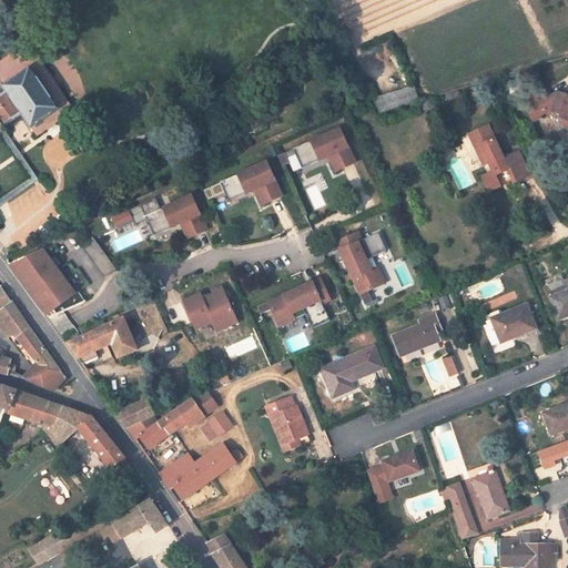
[(0,129),(2,128),(22,114),(31,129),(37,137),(64,118),(62,114),(27,61),(26,62),(17,49),(0,61),(0,129)]
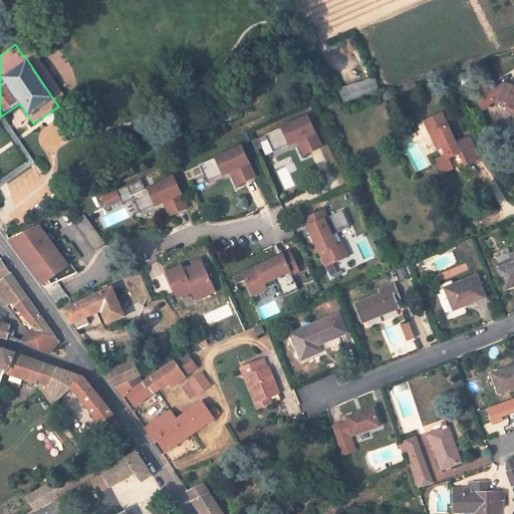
[(33,49),(24,55),(56,103),(65,97),(33,49)]
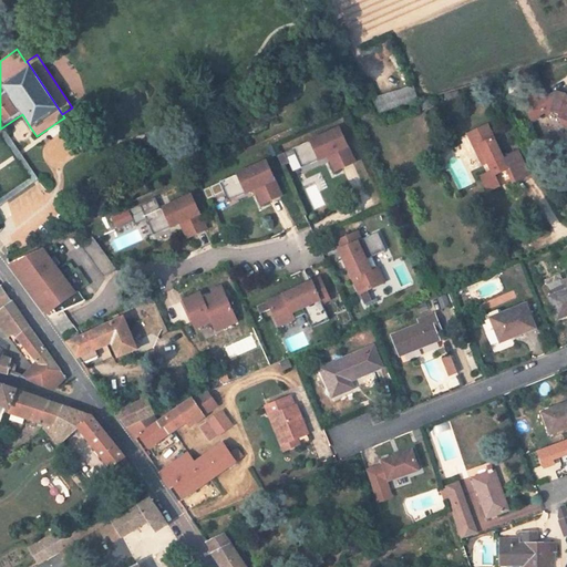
[(414,89),(374,101),(381,113),(419,102),(414,89)]
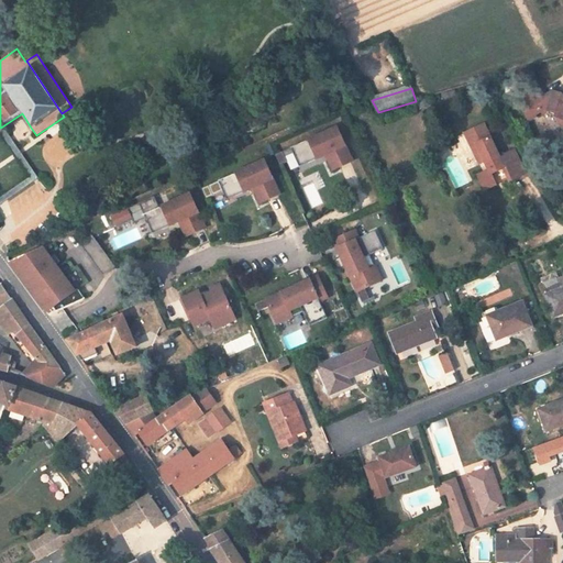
[(529,95),(533,102),(544,97),(540,89),(529,95)]
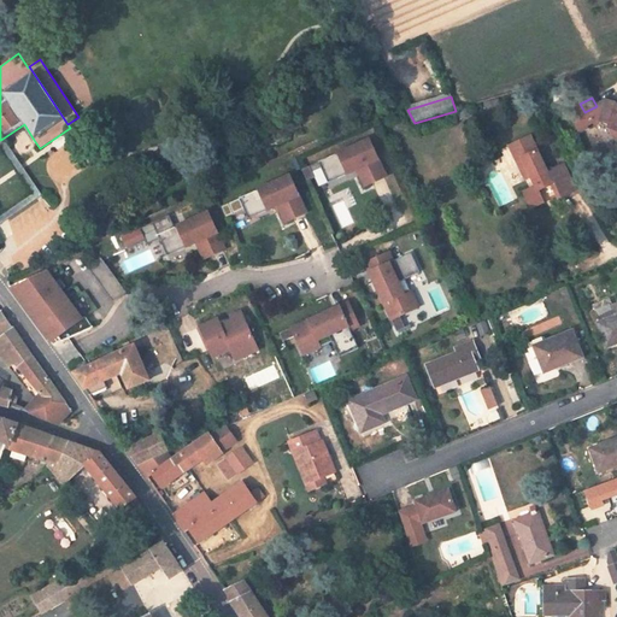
[(616,103),(616,104),(606,100),(597,106),(585,112),(580,104),(568,111),(580,133),(587,129),(587,125),(594,122),(595,125),(601,122),(610,125),(609,128),(616,130),(616,103)]
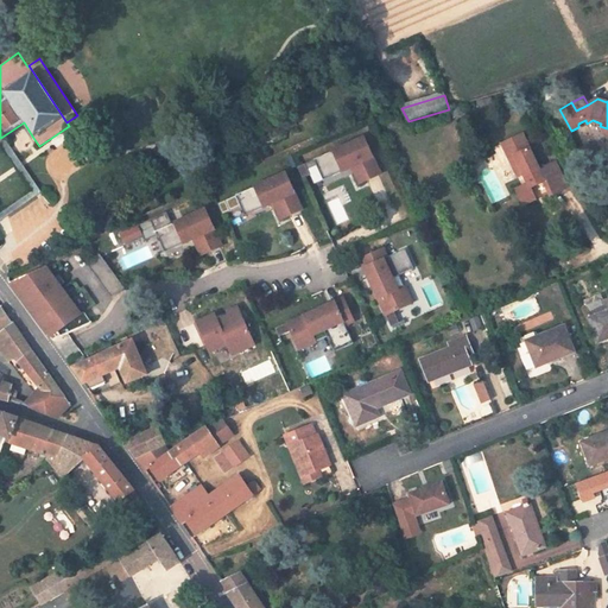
[(568,188),(556,162),(539,170),(523,134),(502,144),(510,159),(515,157),(524,176),(529,184),(517,190),(524,206),(536,200),(531,189),(544,182),(551,196),(568,188)]
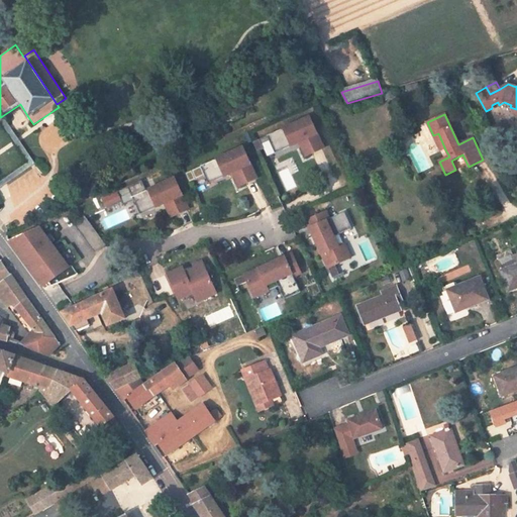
[(252,142),(257,151),(264,148),(262,144),(269,140),(273,148),(275,153),(299,142),(304,140),(306,145),(301,147),(306,157),(323,148),(309,117),(252,142)]
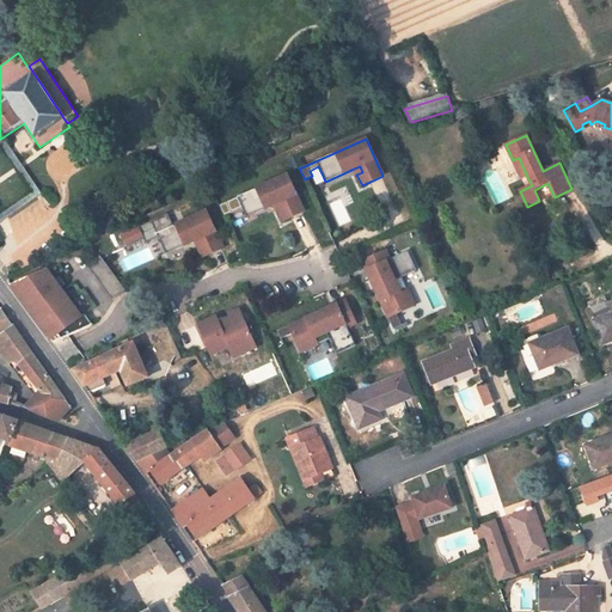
[(38,190),(5,141),(0,144),(34,193),(38,190)]
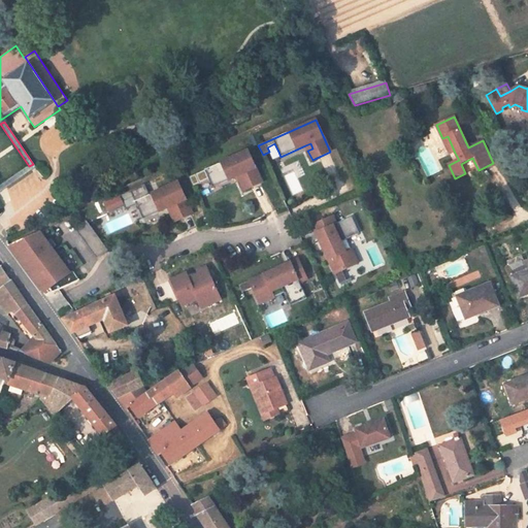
[(455,153),(448,136),(442,138),(451,155),(455,153)]
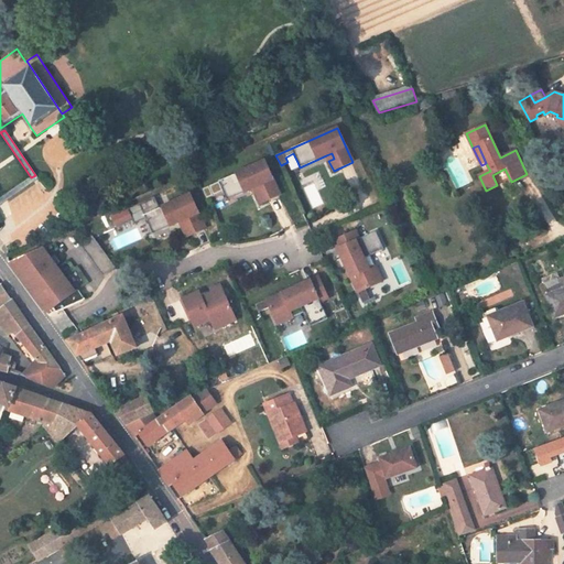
[(202,188),(206,199),(214,196),(212,191),(221,186),(225,195),(252,183),(257,181),(259,186),(255,187),(259,198),(279,190),(266,160),(202,188)]
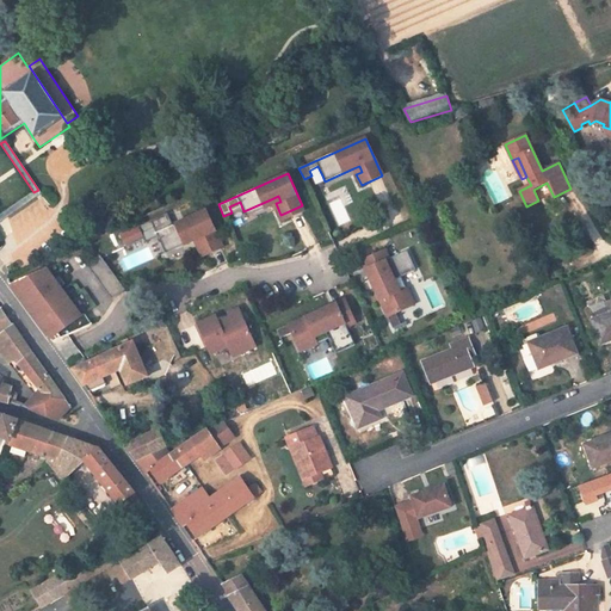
[(34,192),(0,215),(0,221),(41,193),(38,190),(34,192)]
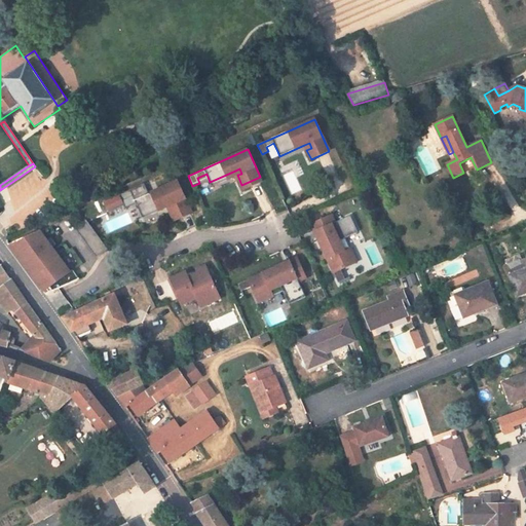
[(119,194),(124,205),(135,201),(143,218),(167,207),(172,204),(174,210),(170,212),(174,221),(192,213),(178,181),(142,197),(137,187),(119,194)]
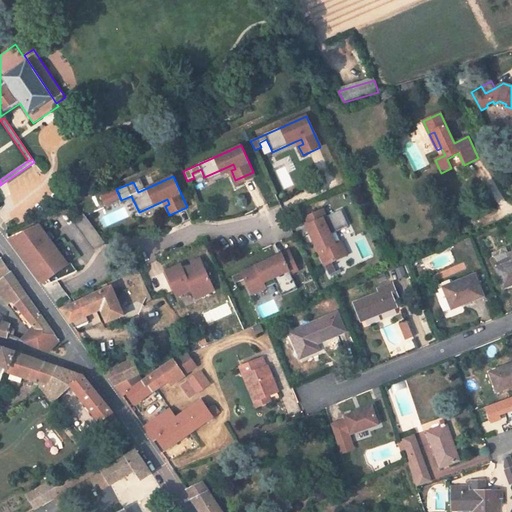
[(323,209),(303,218),(329,276),(341,270),(336,260),(347,255),(336,232),(348,226),(341,210),(326,217),(323,209)]
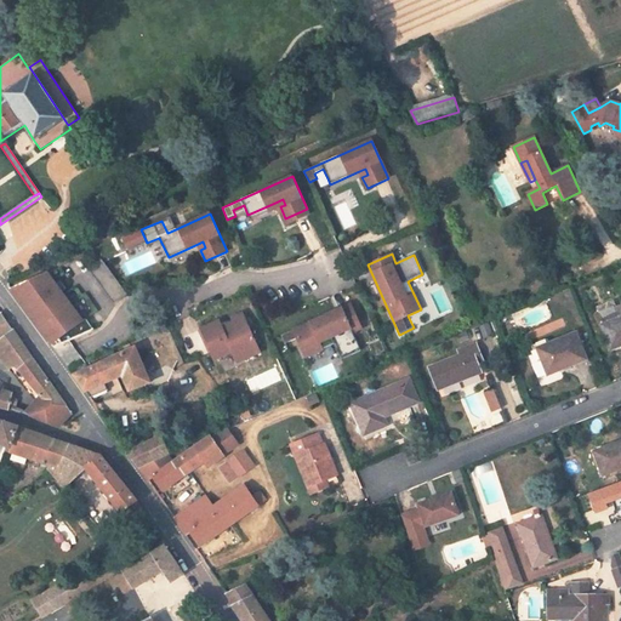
[(87,269),(113,305),(126,295),(100,260),(87,269)]
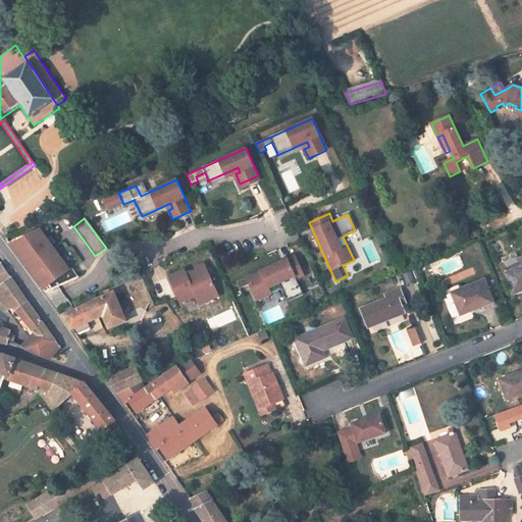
[(39,229),(9,243),(40,284),(46,280),(51,288),(75,276),(77,275),(71,267),(68,269),(51,245),(55,243),(50,236),(46,239),(39,229)]
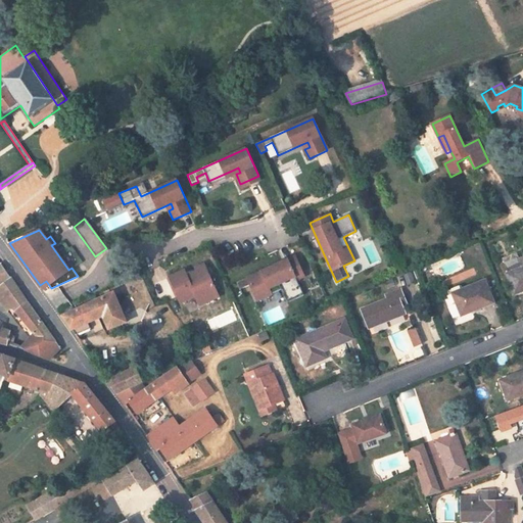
[(522,268),(520,259),(519,259),(517,254),(504,259),(505,264),(505,265),(516,293),(522,290),(522,268)]
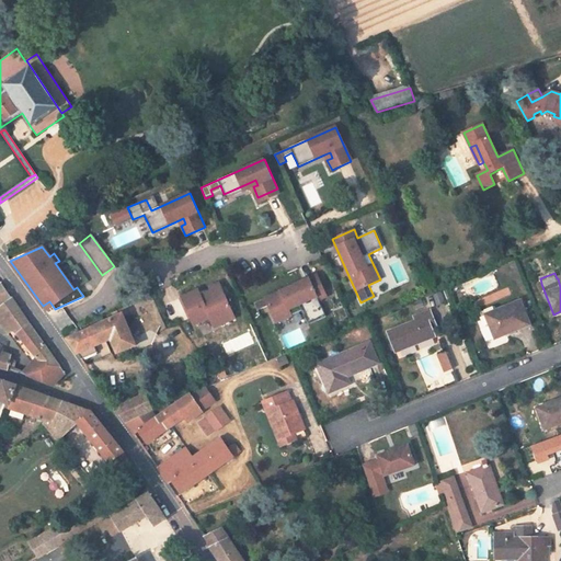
[(317,275),(253,302),(260,315),(271,310),(276,322),(292,316),(288,309),(299,305),(301,311),(308,324),(325,317),(319,300),(327,297),(317,275)]
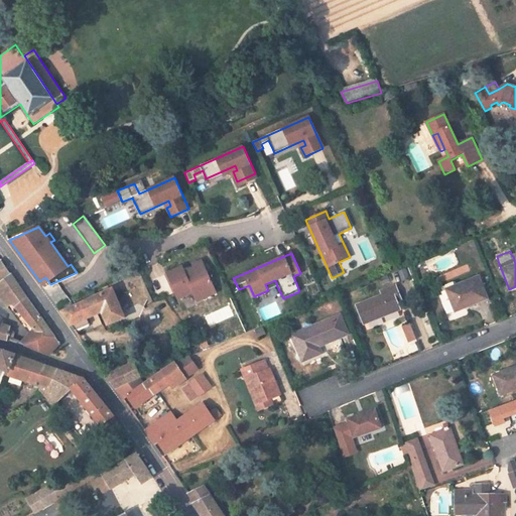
[(213,286),(201,260),(192,264),(194,267),(183,271),(181,266),(166,273),(177,298),(192,291),(197,300),(205,296),(203,291),(213,286)]
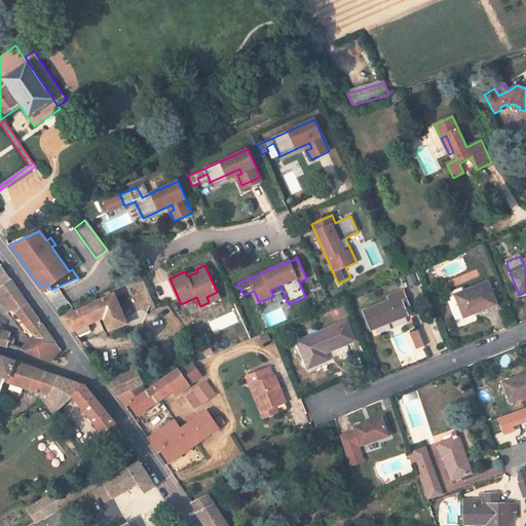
[(31,339),(34,342),(26,352),(50,361),(61,350),(28,304),(11,279),(1,266),(0,266),(0,301),(8,311),(12,308),(33,333),(30,335),(32,338),(31,339)]
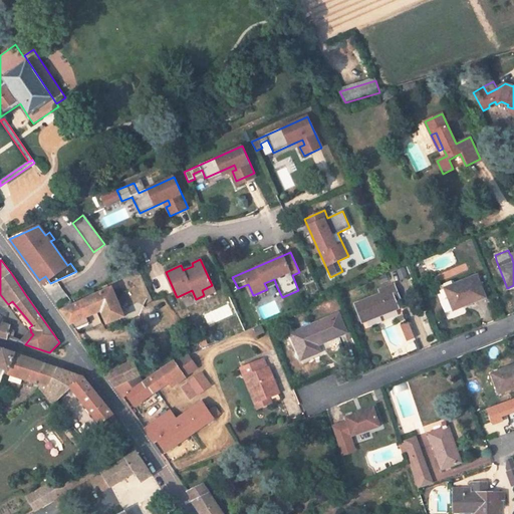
[(405,268),(398,271),(402,280),(409,277),(405,268)]
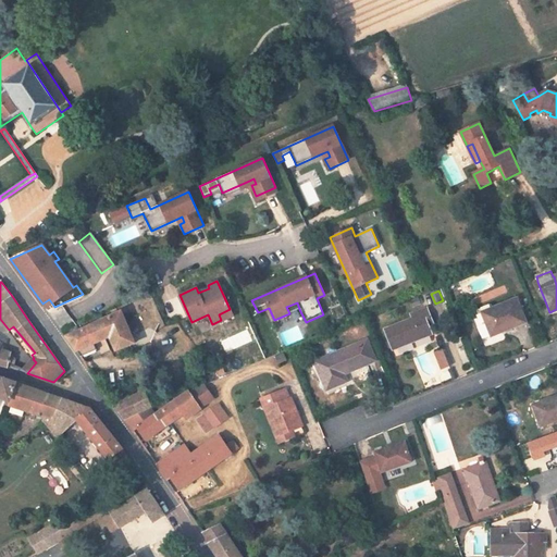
[(410,301),(413,307),(421,305),(419,298),(410,301)]
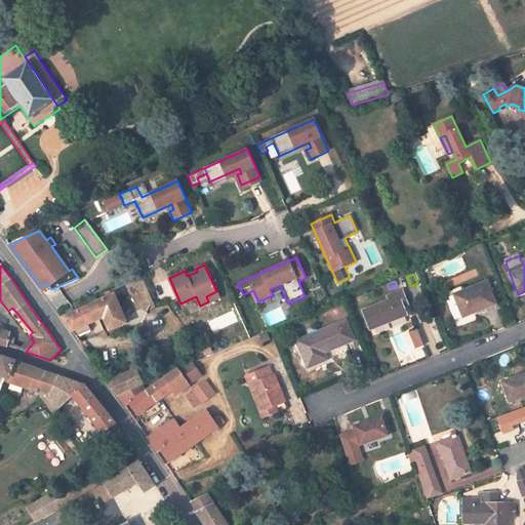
[(487,283),(465,291),(455,295),(459,305),(463,317),(495,305),(487,283)]
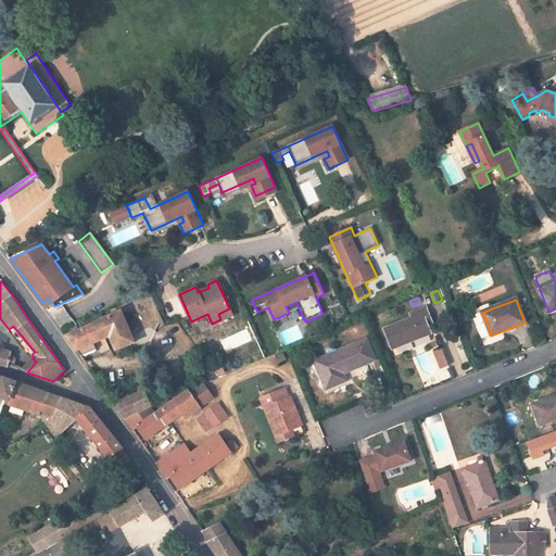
[(297,302),(286,306),(289,313),(299,308),(297,302)]
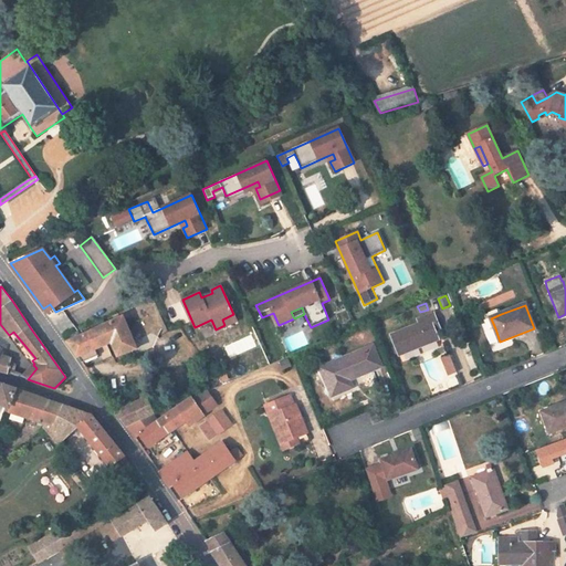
[(485,316),(486,320),(491,318),(501,314),(500,311),(485,316)]
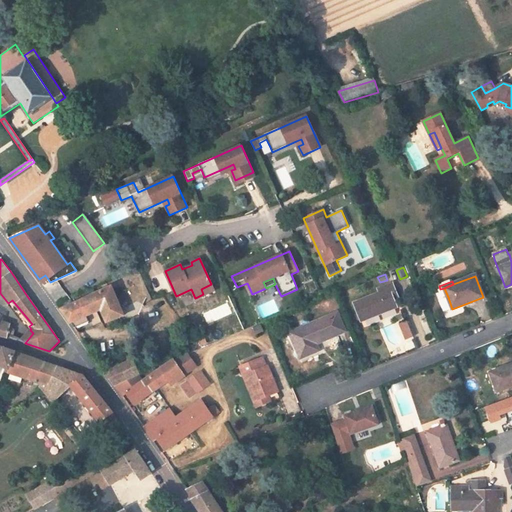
[(201,289),(203,294),(214,290),(211,284),(201,289)]
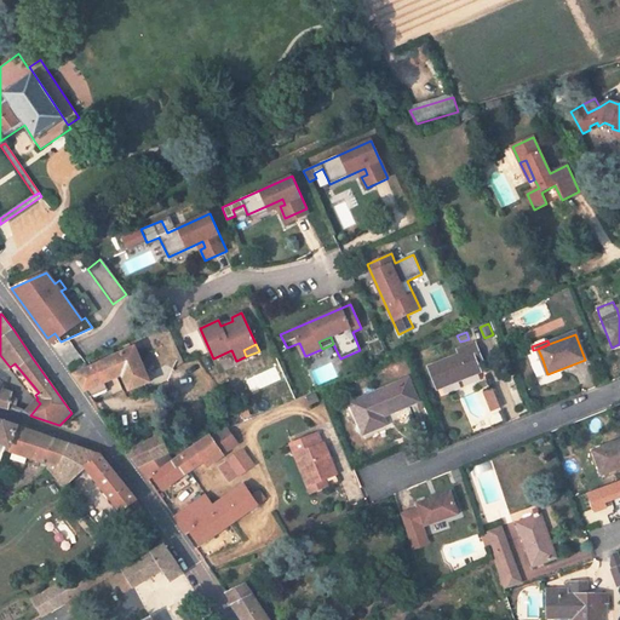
[(430,367),(438,389),(481,372),(477,365),(483,362),(476,344),(459,351),(460,355),(430,367)]
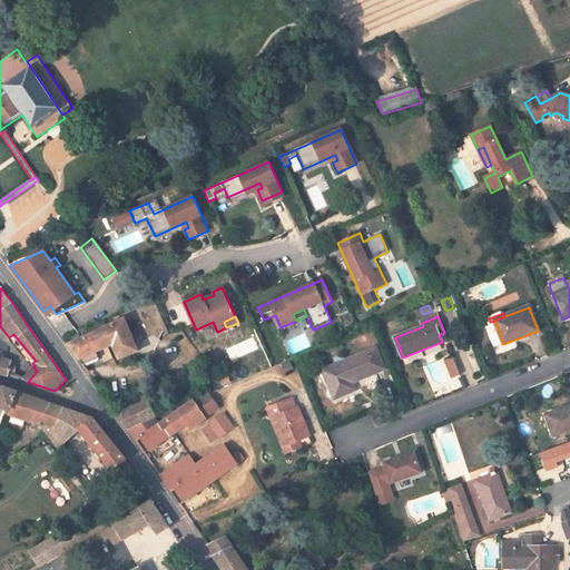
[(124,320),(68,345),(78,360),(112,345),(119,360),(138,352),(124,320)]
